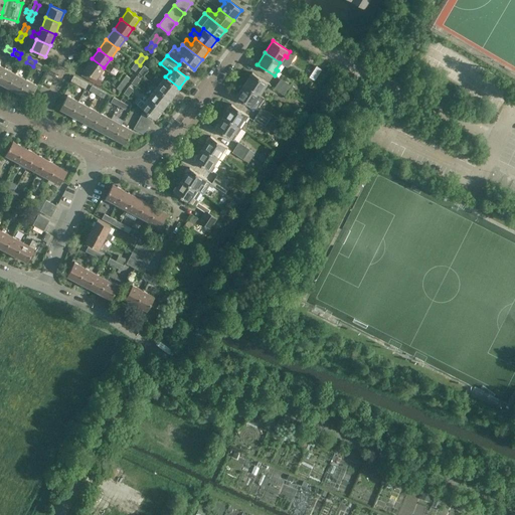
[(104,67),(92,58),(83,68),(84,69),(81,75),(94,82),(97,78),(96,77),(104,67)]
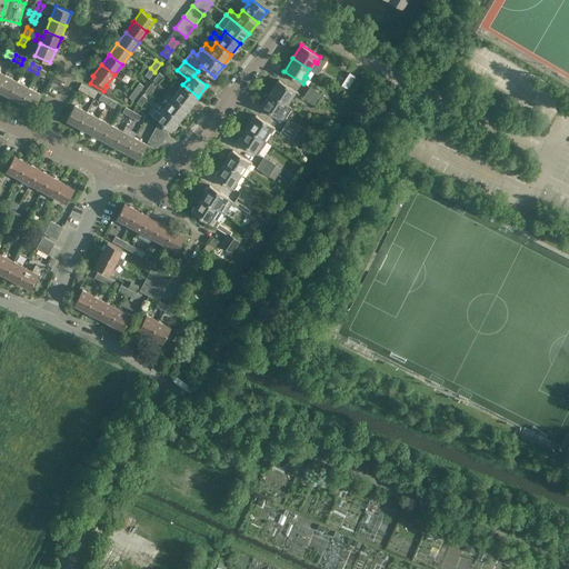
[(37,73),(45,77),(48,72),(39,68),(37,73)]
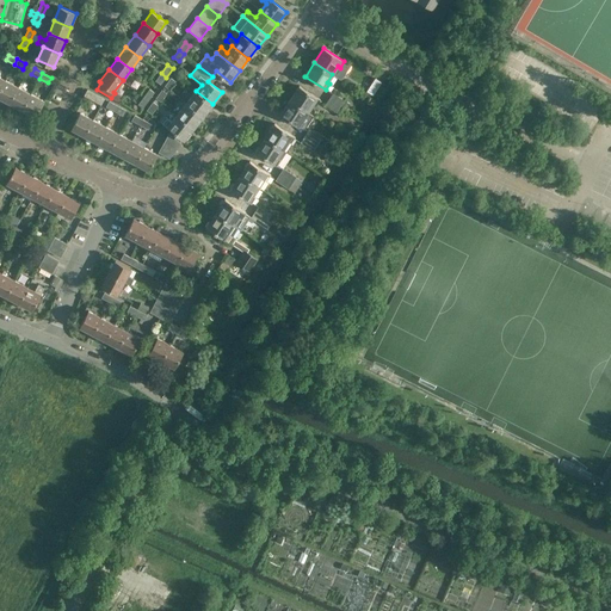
[(156,80),(161,85),(166,78),(161,73),(156,80)]
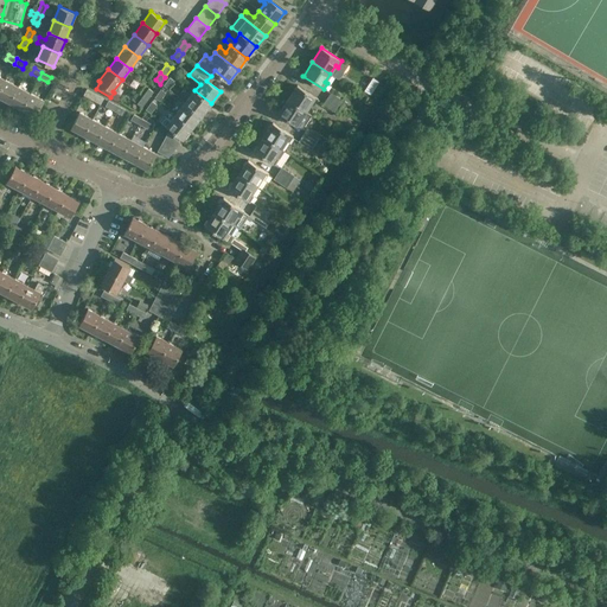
[(165,85),(170,89),(176,81),(171,77),(165,85)]
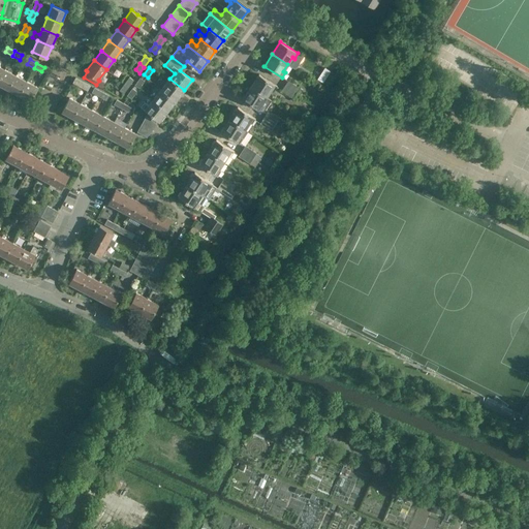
[(317,79),(322,83),(330,71),(324,68),(317,79)]
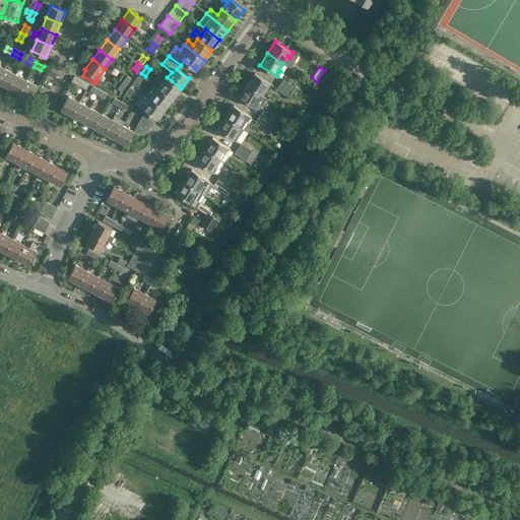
[(0,76),(0,82),(8,87),(16,73),(5,68),(0,76)]
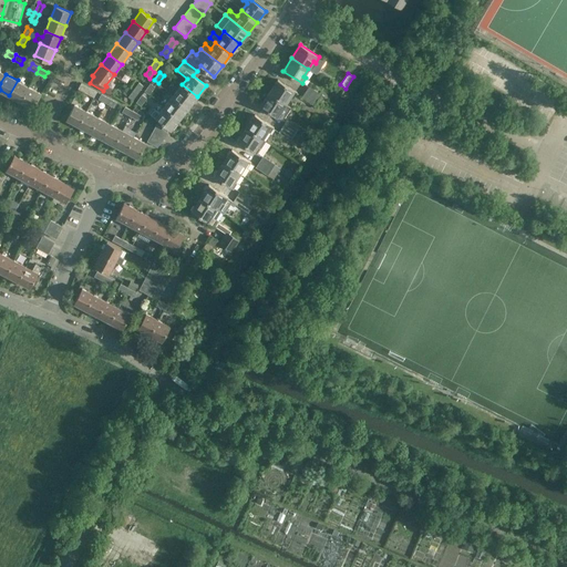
[(9,95),(21,101),(29,86),(18,80),(9,95)]
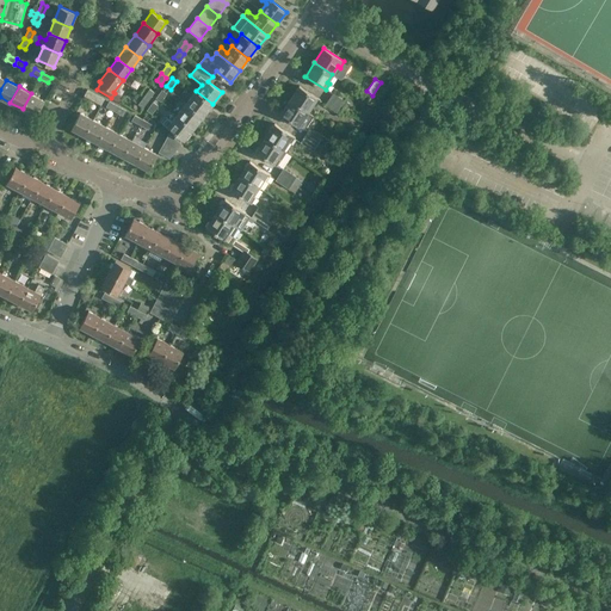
[(298,86),(290,100),(308,112),(313,104),(315,105),(320,99),(298,86)]
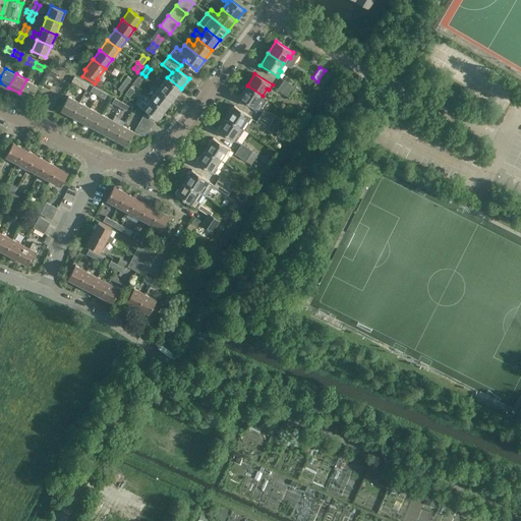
[(128,75),(123,82),(127,85),(132,78),(128,75)]
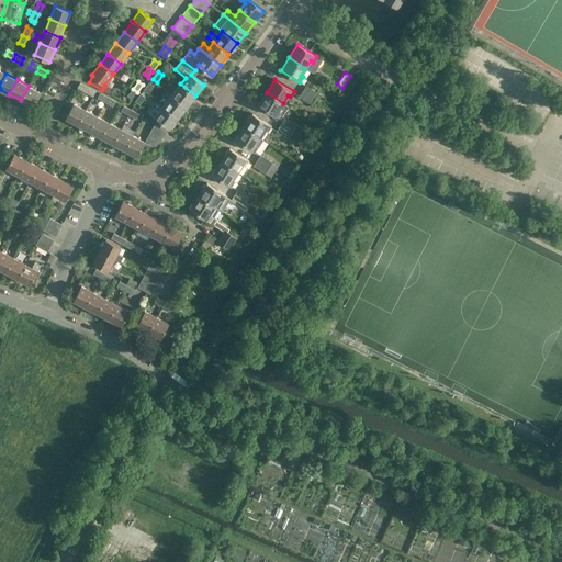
[(78,88),(93,97),(97,91),(80,82),(78,88)]
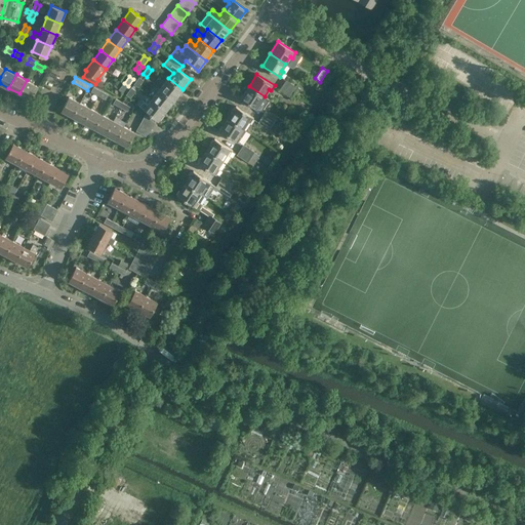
[(134,84),(138,87),(144,80),(139,77),(134,84)]
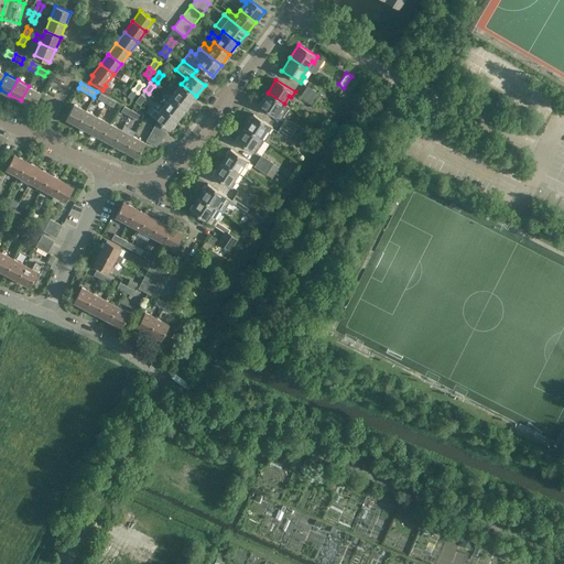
[(181,84),(173,95),(187,107),(196,96),(181,84)]
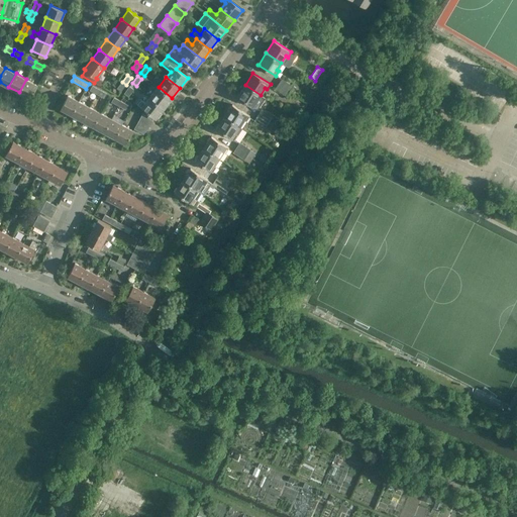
[(26,79),(19,92),(30,98),(37,85),(26,79)]
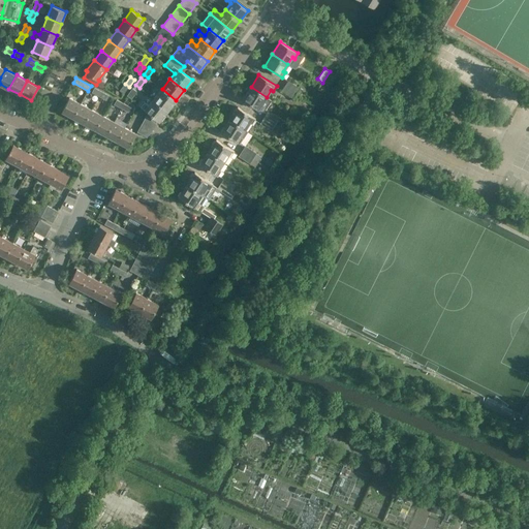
[(304,91),(288,81),(285,85),(301,95),(304,91)]
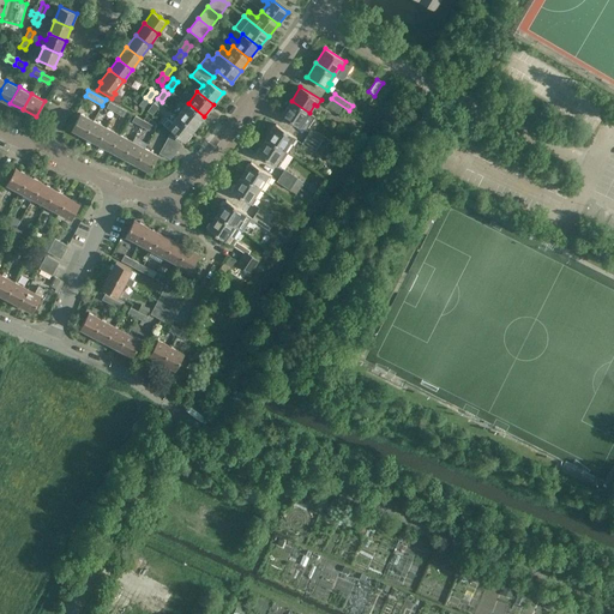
[(139,104),(144,108),(150,101),(145,97),(139,104)]
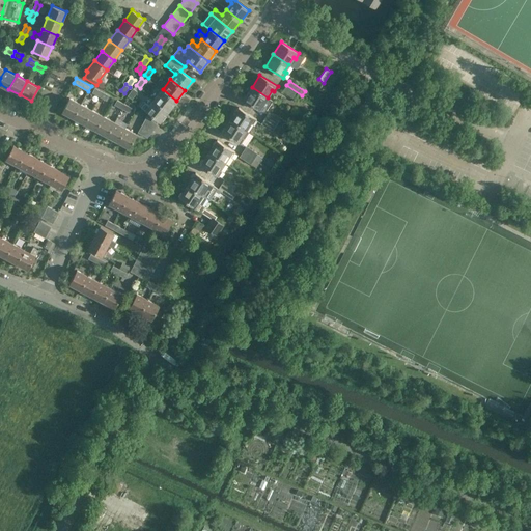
[(299,102),(302,95),(286,85),(282,91),(299,102)]
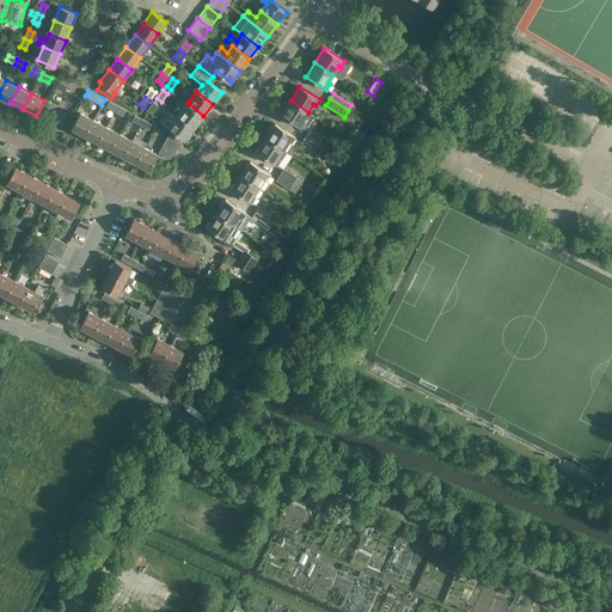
[(308,112),(291,101),(281,115),(301,128),(305,122),(303,120),(308,112)]
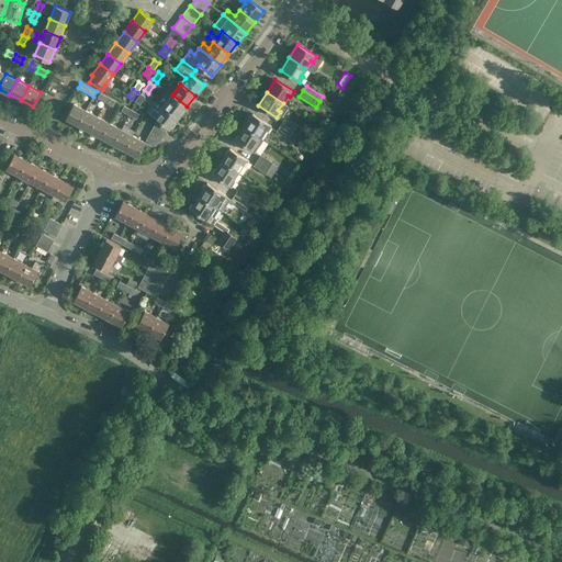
[(98,98),(105,102),(108,97),(101,93),(98,98)]
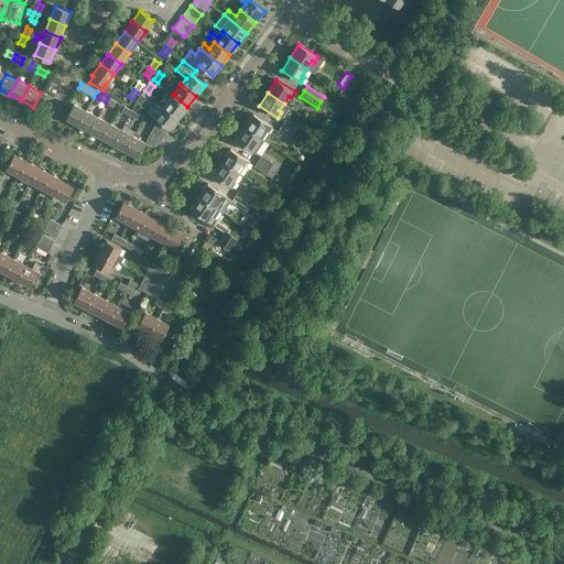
[(136,101),(141,105),(147,97),(142,94),(136,101)]
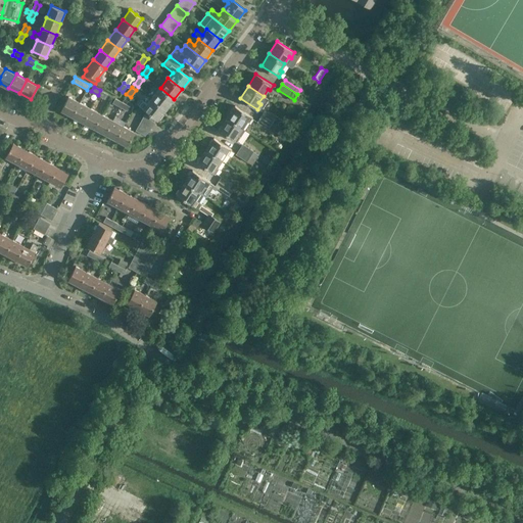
[(160,88),(152,98),(167,109),(174,99),(160,88)]
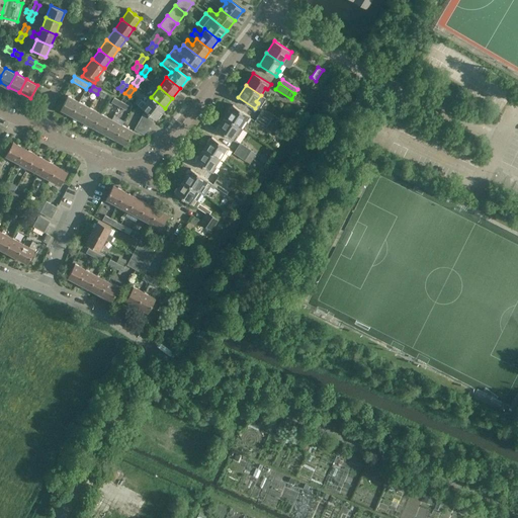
[(97,94),(104,98),(107,93),(99,89),(97,94)]
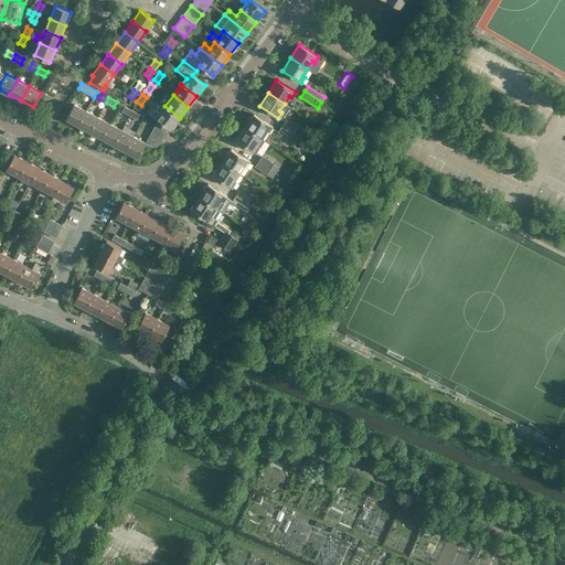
[(66,118),(78,125),(87,110),(75,104),(66,118)]
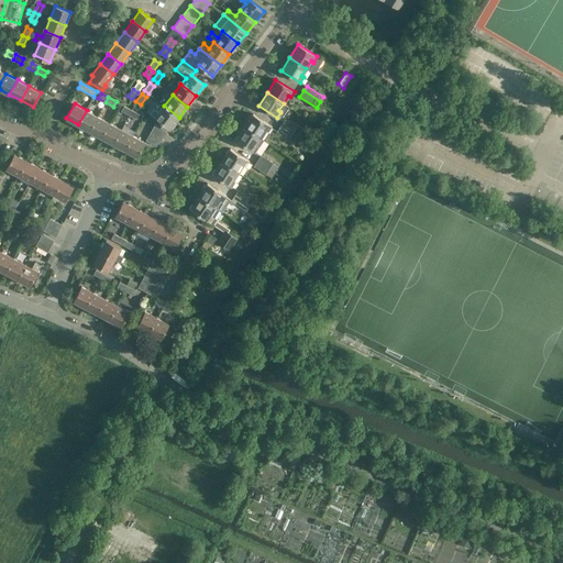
[(132,110),(124,106),(122,111),(130,116),(132,110)]
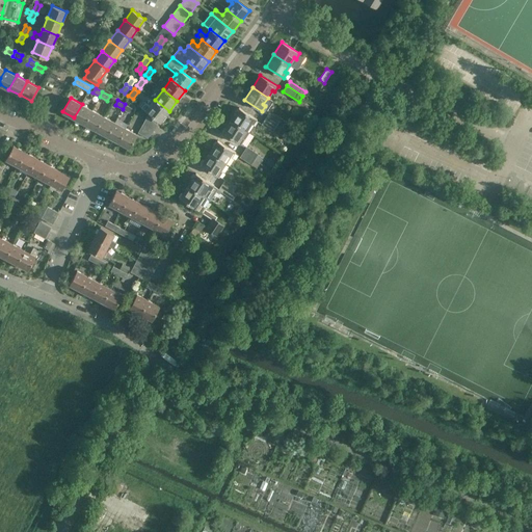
[(169,111),(155,100),(150,106),(143,101),(140,106),(161,122),(169,111)]
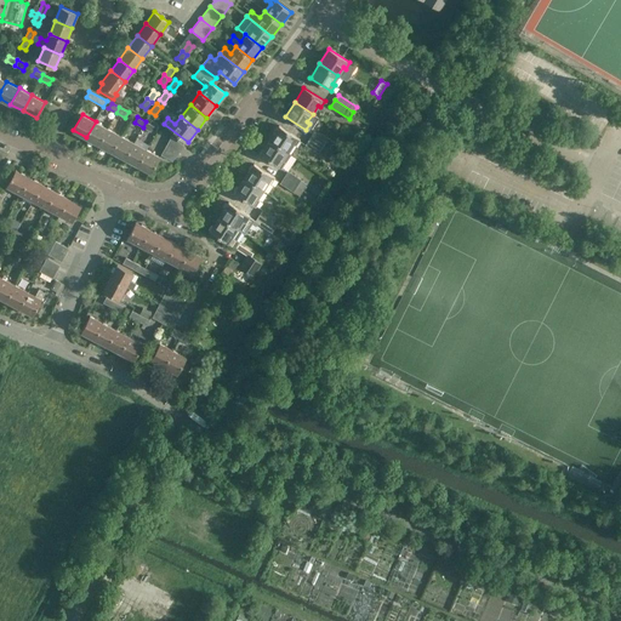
[(86,137),(100,144),(108,129),(96,121),(86,137)]
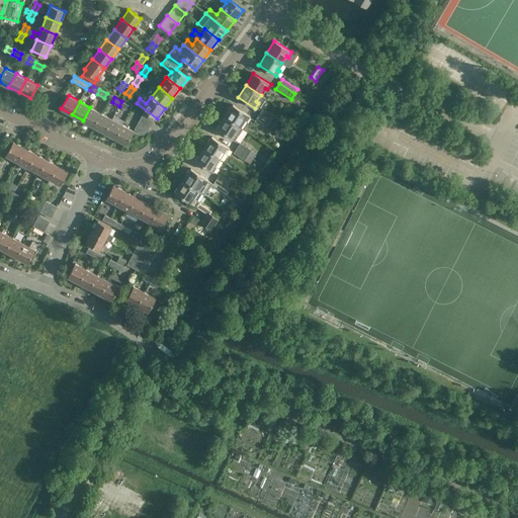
[(128,105),(121,101),(119,106),(122,107),(122,108),(124,110),(125,109),(126,109),(128,105)]
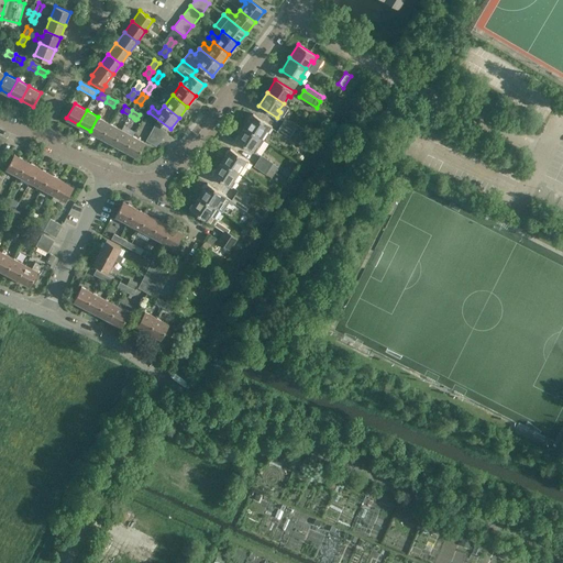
[(253,113),(244,127),(261,138),(265,131),(267,132),(272,125),(253,113)]
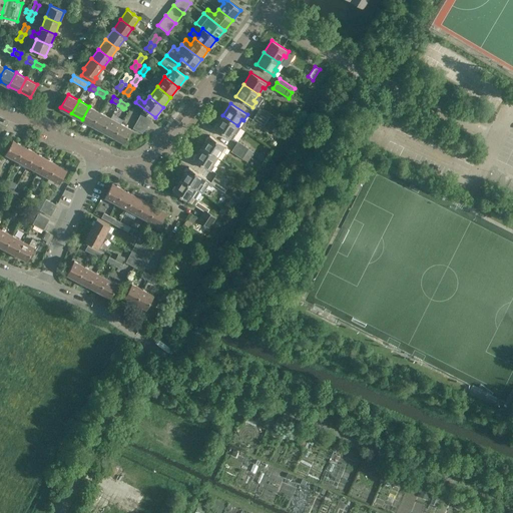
[(82,119),(93,125),(100,111),(89,106),(82,119)]
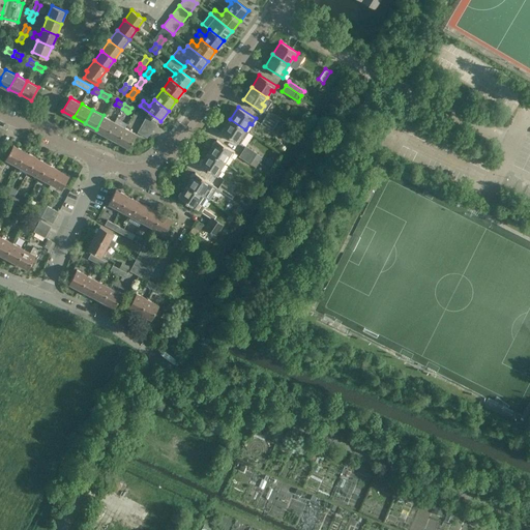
[(267,114),(264,118),(275,125),(278,121),(267,114)]
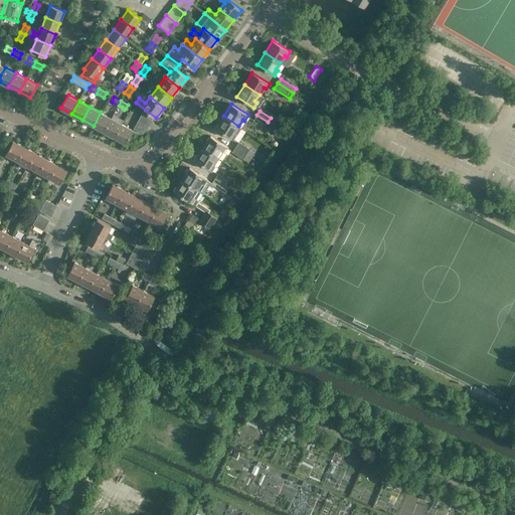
[(94,126),(104,132),(112,118),(101,112),(94,126)]
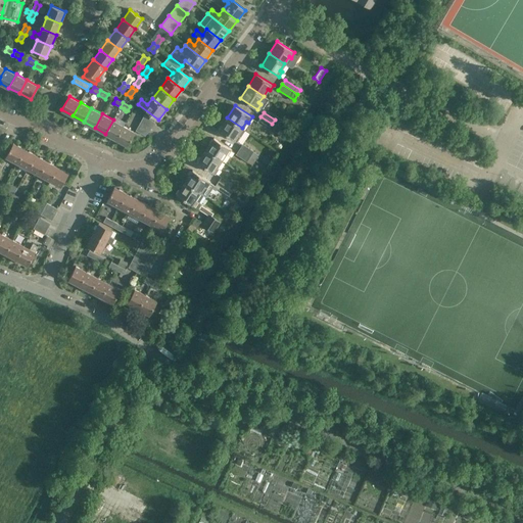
[(145,135),(155,123),(145,114),(136,130),(145,135)]
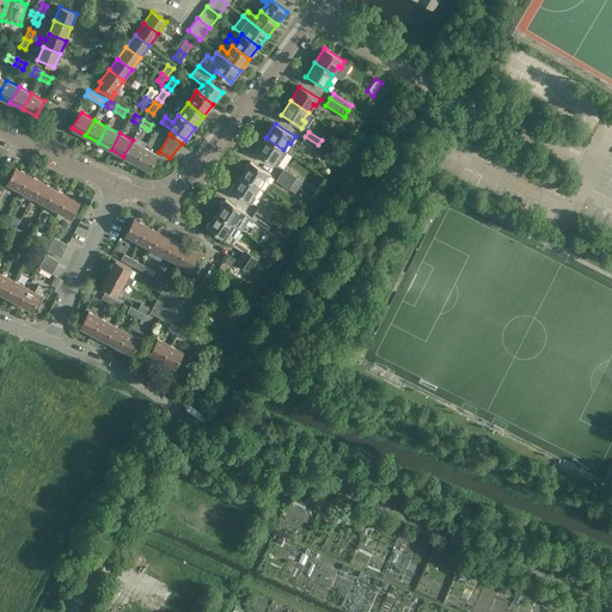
[(305,136),(300,144),(313,152),(318,145),(305,136)]
